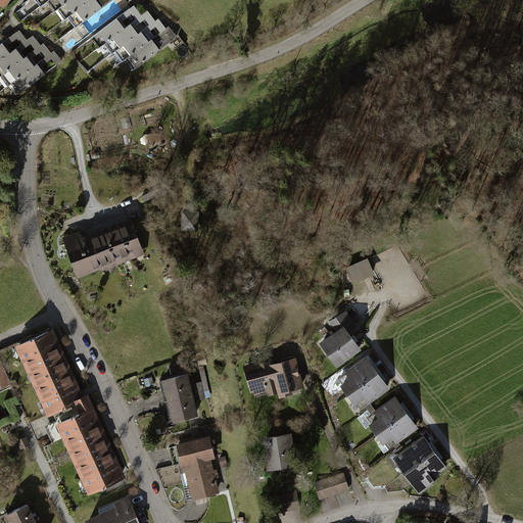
[(58,8),(69,0),(48,0),(47,1),(54,11),(58,8)]
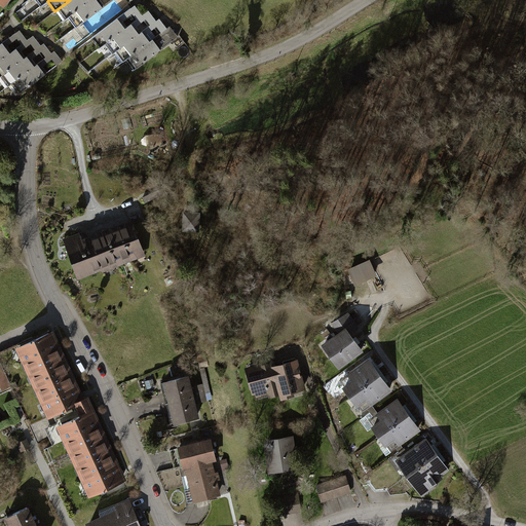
[(67,19),(69,17),(90,0),(70,0),(59,8),(67,19)]
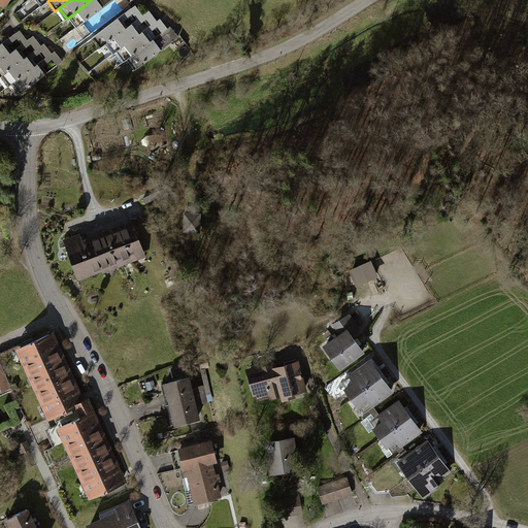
[(91,0),(69,18),(76,28),(112,0),(91,0)]
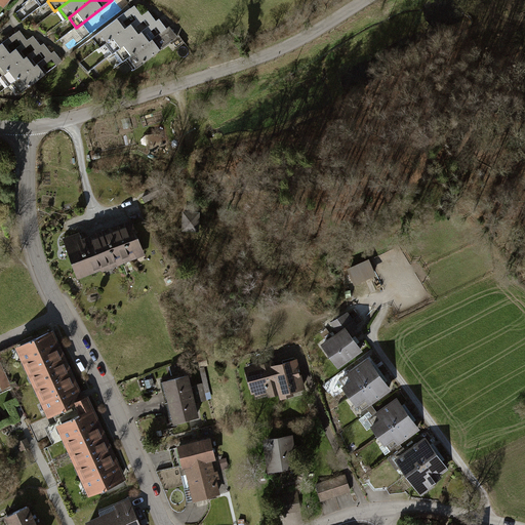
[(106,43),(143,15),(134,5),(93,37),(101,47),(106,43)]
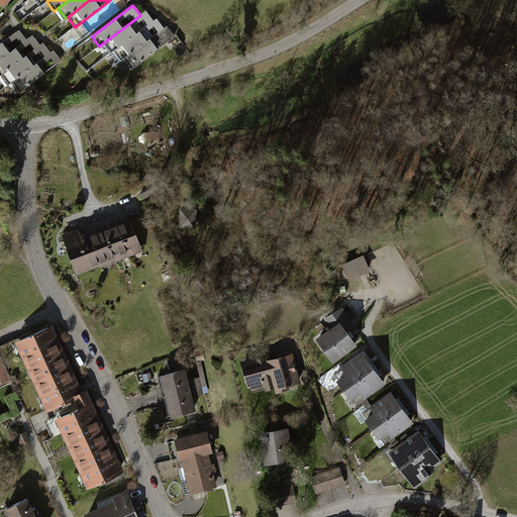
[(114,50),(153,20),(146,11),(140,15),(104,42),(111,53),(114,50)]
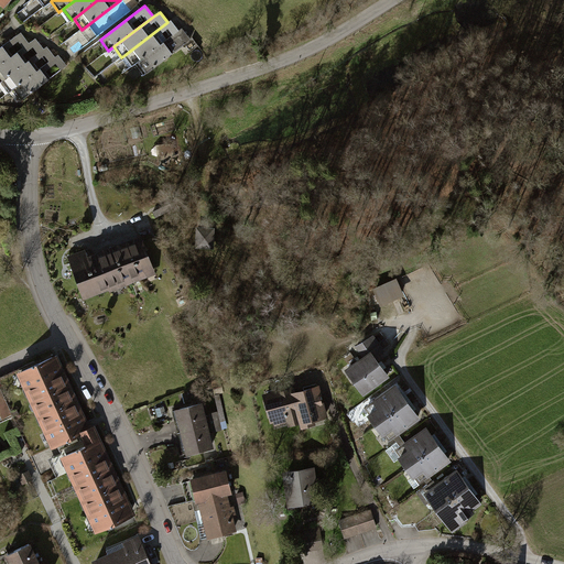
[(136,64),(180,31),(171,20),(167,22),(125,55),(132,66),(136,64)]
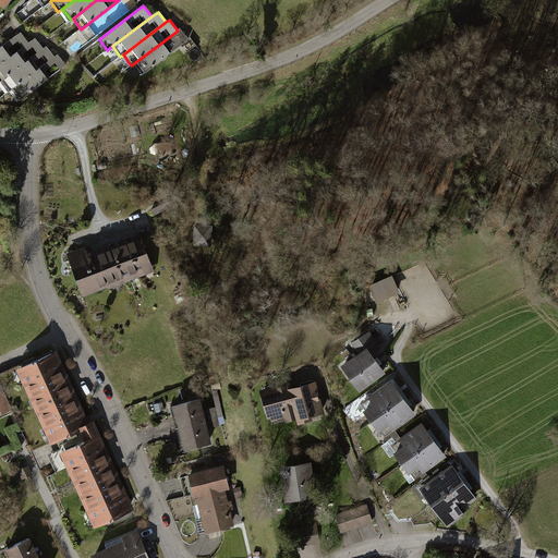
[(181,28),(178,31),(134,63),(143,74),(189,39),(181,28)]
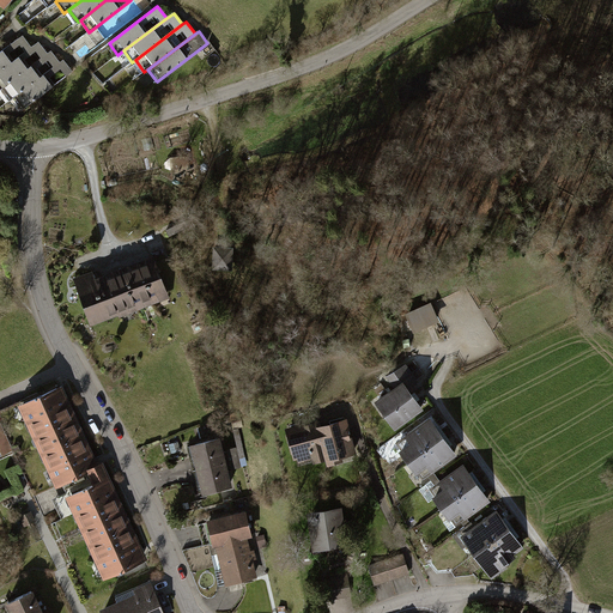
[(0,71),(32,47),(23,35),(0,52),(0,71)]
